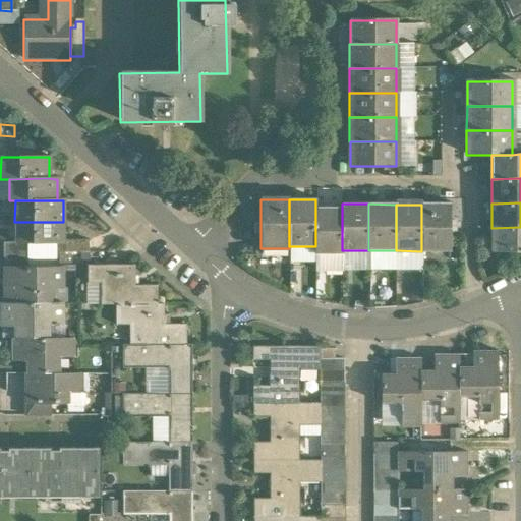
[(449,205),(421,205),(421,251),(449,252),(449,205)]
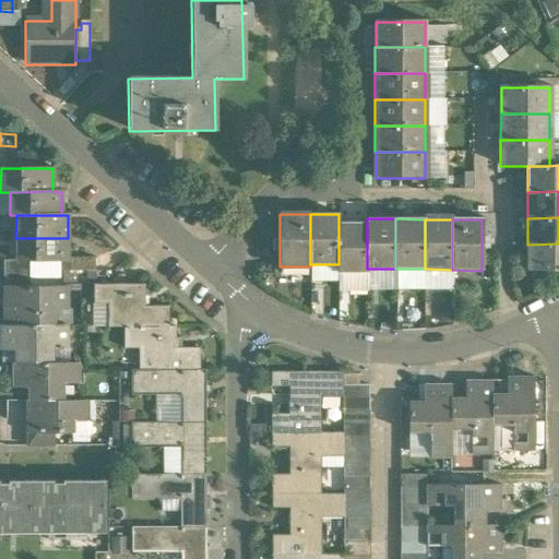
[(367,223),(339,223),(339,264),(339,273),(367,273),(367,269),(367,223)]
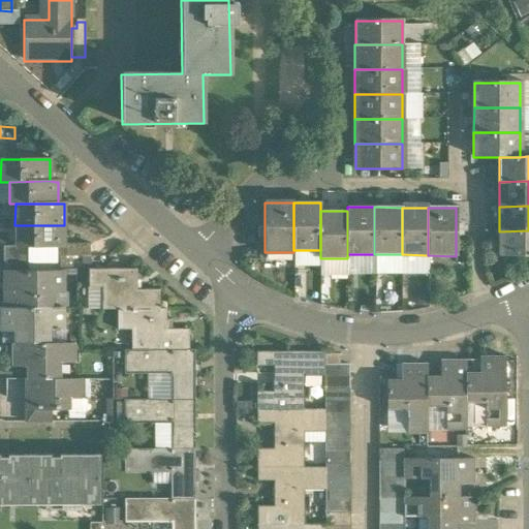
[(64,225),(14,225),(14,247),(14,248),(28,248),(64,248),(65,245),(64,225)]
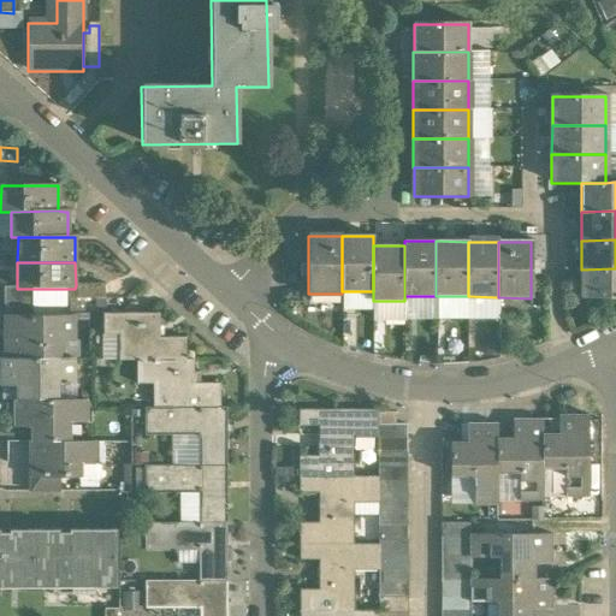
[(615,268),(581,270),(580,300),(615,298),(615,268)]
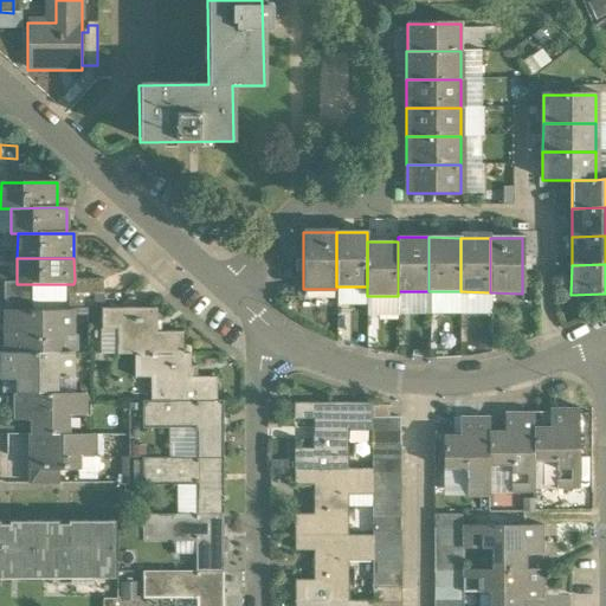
[(103,281),(75,281),(73,284),(75,295),(94,295),(103,295),(103,281)]
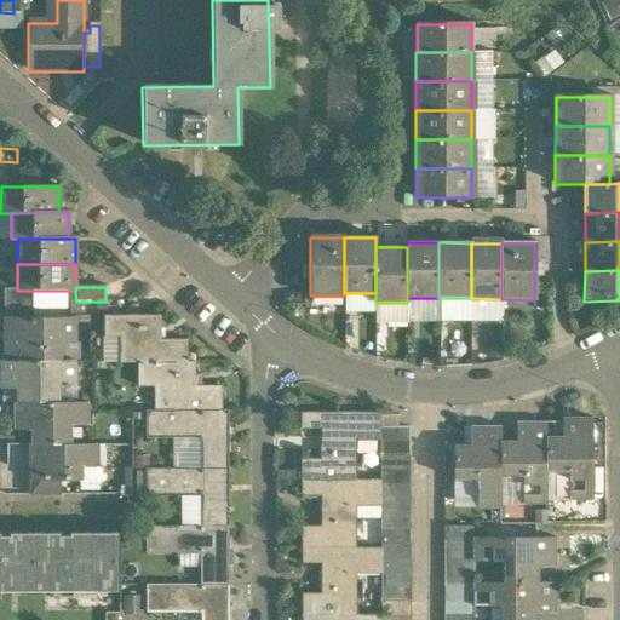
[(17,291),(17,290),(4,290),(4,304),(33,304),(33,291),(17,291)]
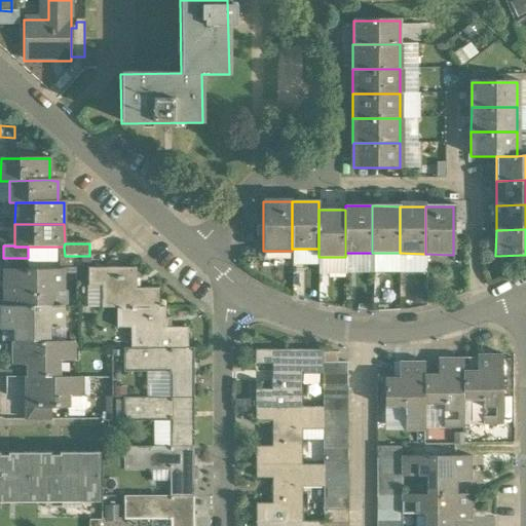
[(89,257),(89,256),(81,256),(81,265),(89,265),(89,257)]
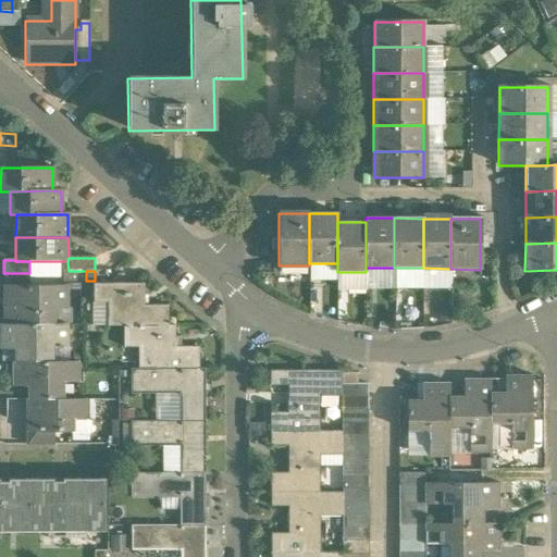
[(29,273),(3,273),(3,286),(5,286),(29,286),(29,273)]
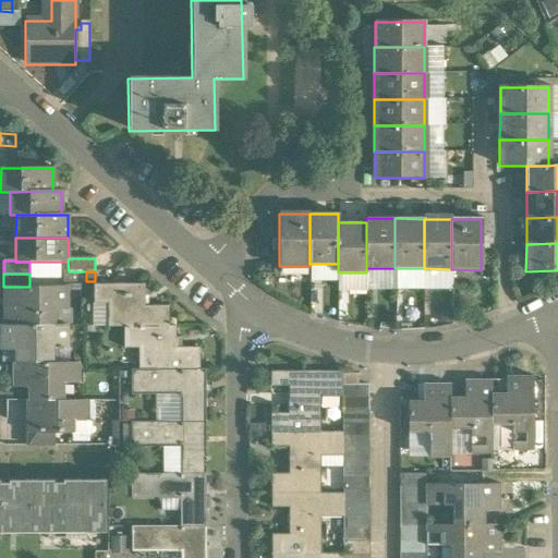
[(144,286),(94,286),(94,305),(108,305),(108,327),(125,327),(167,327),(167,307),(144,307),(144,286)]
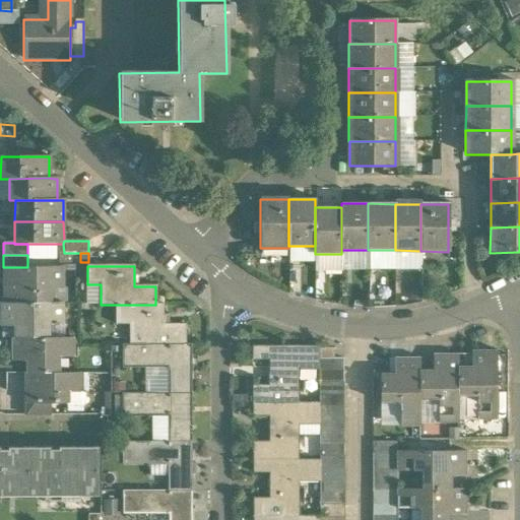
[(27,267),(5,267),(5,304),(50,304),(50,287),(58,287),(58,267),(27,267)]
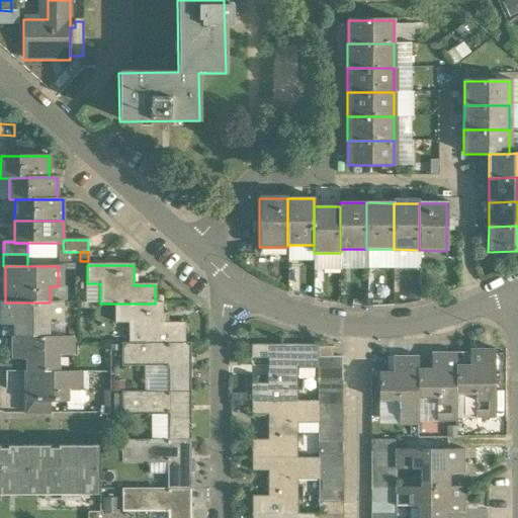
[(5,303),(0,303),(0,326),(14,326),(14,337),(51,337),(51,321),(64,321),(64,303),(50,303),(5,303)]
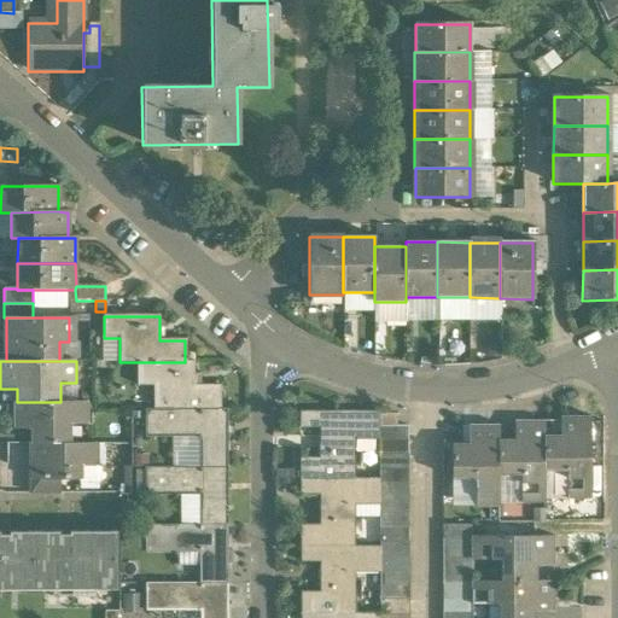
[(185,362),(139,362),(139,386),(155,386),(155,410),(221,410),(221,386),(194,386),(194,362),(185,362)]
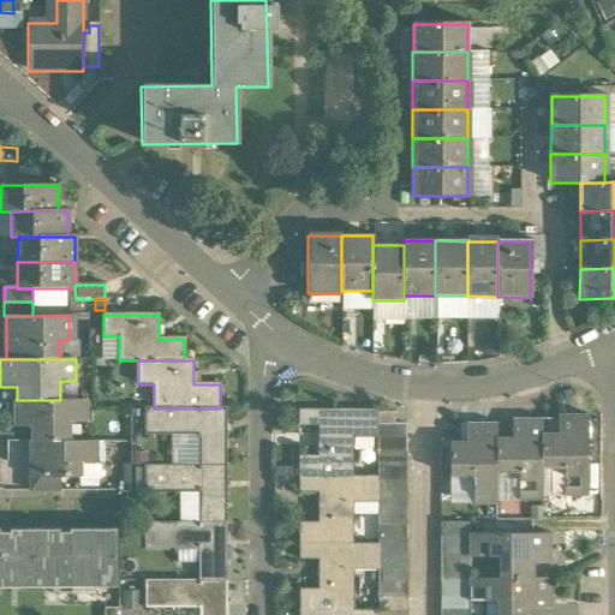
[(17,400),(16,400),(16,428),(30,428),(30,442),(70,442),(70,422),(85,422),(85,400),(60,400),(17,400)]
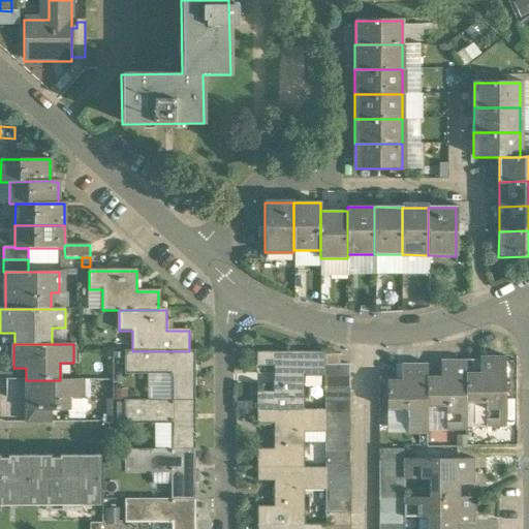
[(132,351),(124,351),(124,375),(172,374),(172,401),(195,401),(194,351),(189,351),(132,351)]
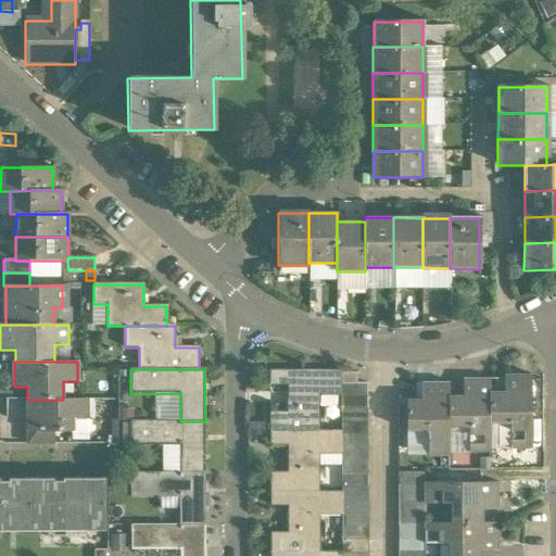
[(341,371),(270,371),(270,384),(289,384),(289,404),(288,404),(288,414),(270,414),(270,432),(318,432),(318,394),(341,394),(341,383),(341,374),(341,371)]
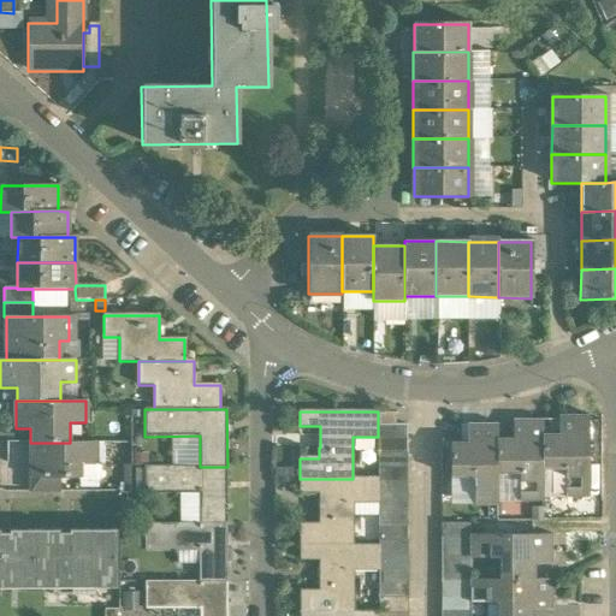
[(395,414),(378,414),(378,425),(395,425),(395,414)]
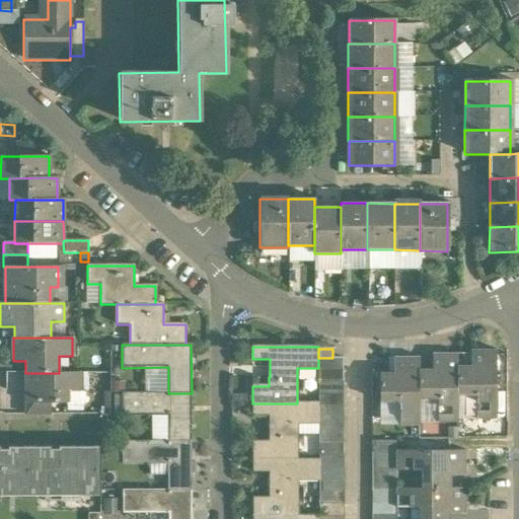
[(494,351),(469,351),(469,366),(456,366),(456,420),(475,419),(476,420),(494,420),(494,351)]
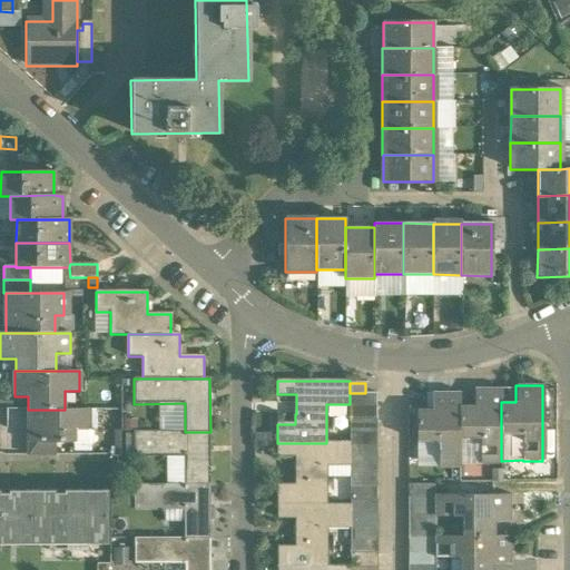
[(501,402),(501,390),(475,390),(475,408),(459,408),(459,439),(481,438),(482,464),(501,464),(501,461),(501,402)]
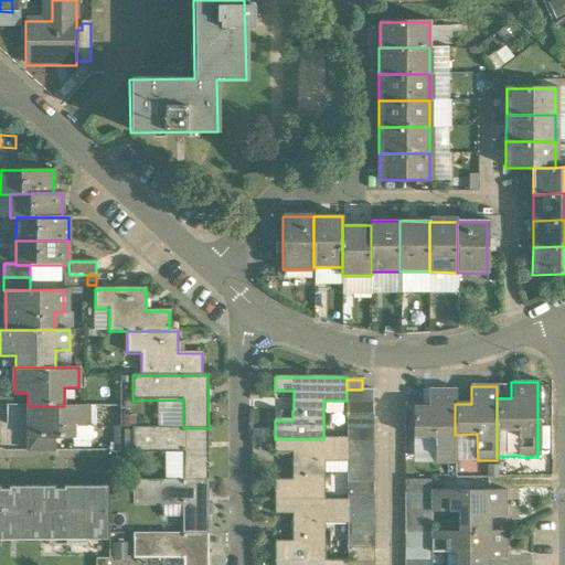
[(362,390),(347,390),(347,401),(347,403),(373,403),(373,390),(362,390)]
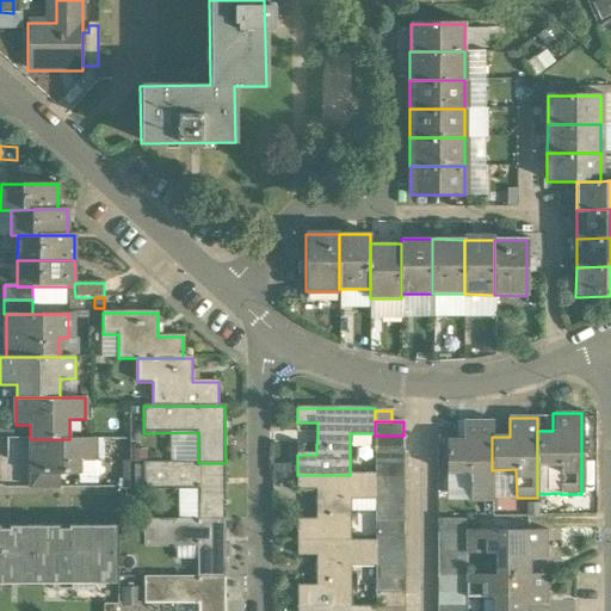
[(464,423),(464,440),(448,440),(448,474),(471,474),(471,501),(492,501),(492,470),(492,437),(492,423),(464,423)]
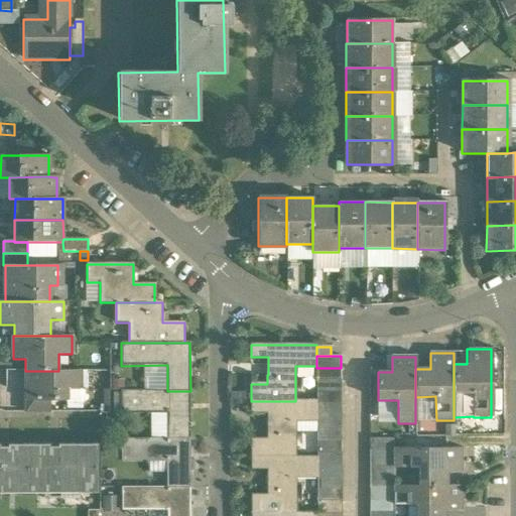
[(341,380),(341,368),(316,368),(317,381),(341,380)]
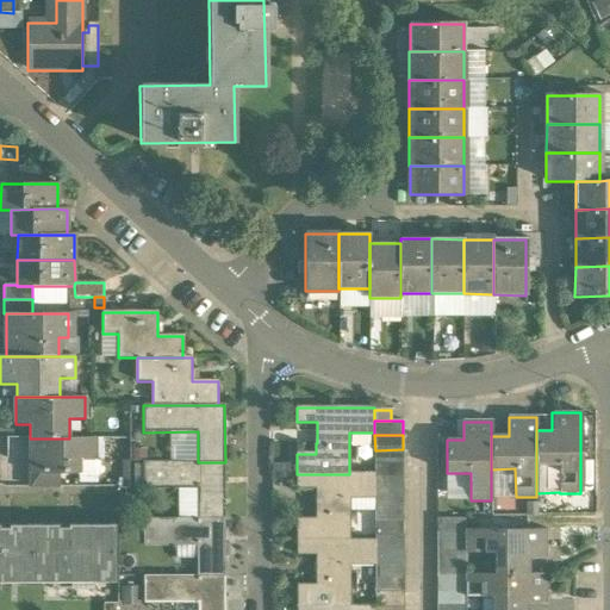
[(69,439),(30,439),(30,473),(60,474),(95,473),(95,459),(95,439),(69,439)]
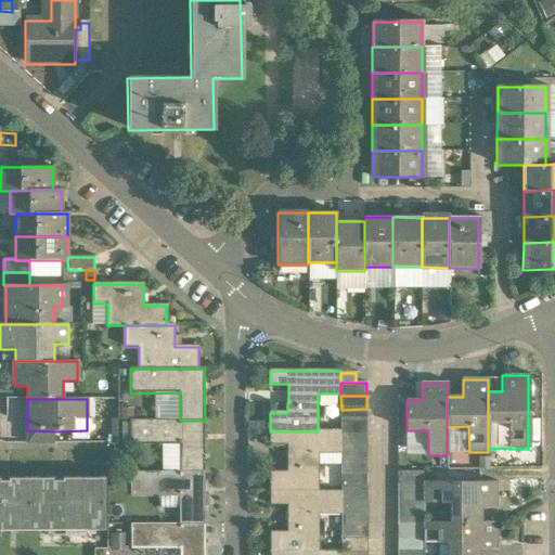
[(366,423),(366,409),(341,410),(340,423),(366,423)]
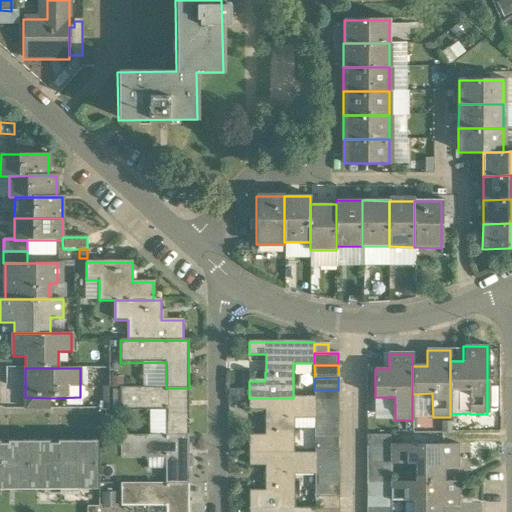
[(166,388),(120,388),(120,410),(162,410),(162,436),(188,436),(189,436),(189,388),(166,388)]
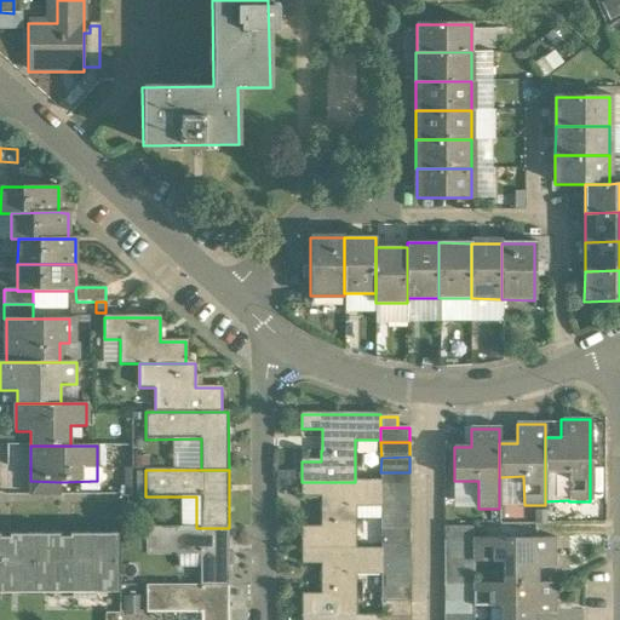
[(409,486),(409,472),(380,472),(380,482),(380,486),(409,486)]
